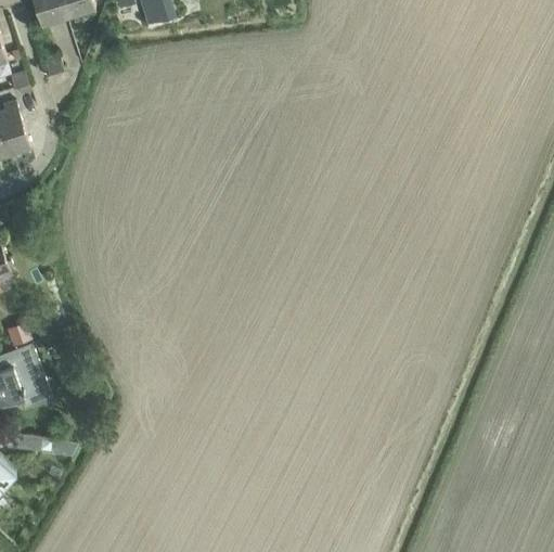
[(66,15),(61,0),(34,0),(41,24),(66,15)]
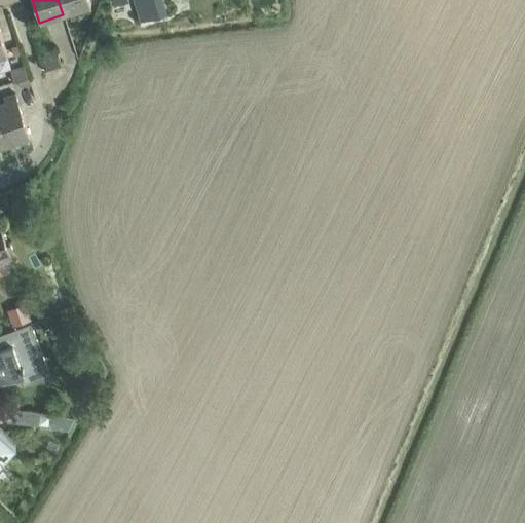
[(58,0),(63,14),(90,6),(87,0),(58,0)]
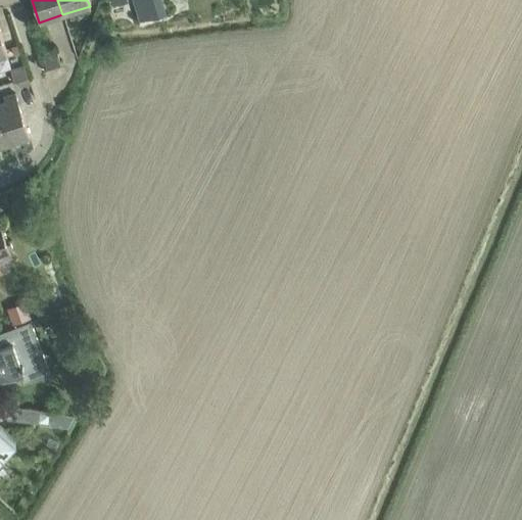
[(159,0),(132,0),(139,22),(164,15),(159,0)]
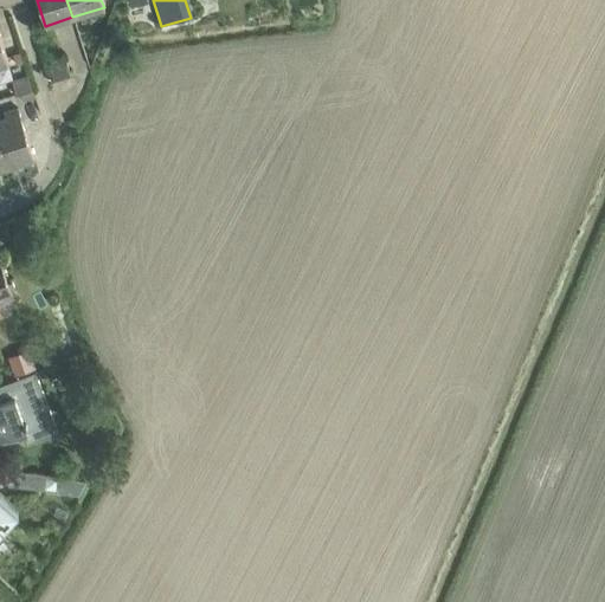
[(49,69),(53,83),(69,77),(65,64),(49,69)]
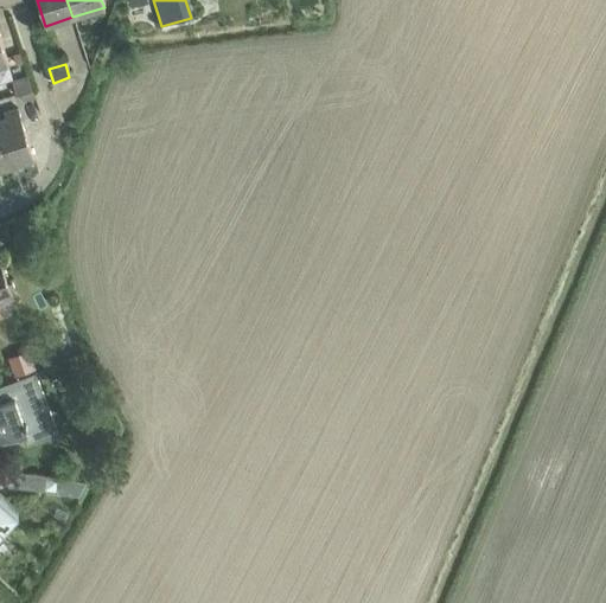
[(11,84),(16,97),(31,92),(27,79),(11,84)]
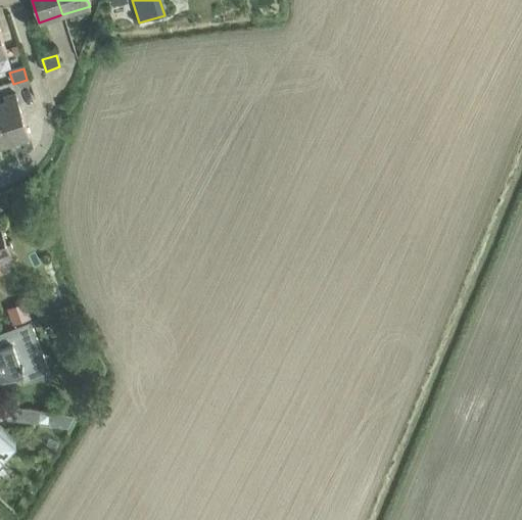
[(3,105),(0,106),(0,136),(4,149),(29,141),(14,98),(2,101),(3,105)]
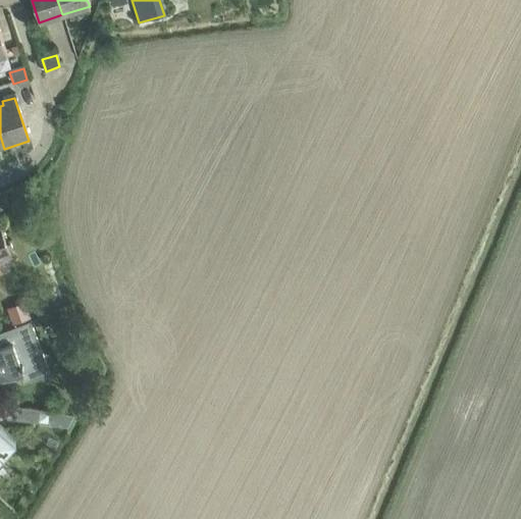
[(12,251),(10,246),(5,246),(4,242),(0,231),(0,266),(6,263),(7,259),(10,258),(8,255),(12,251)]
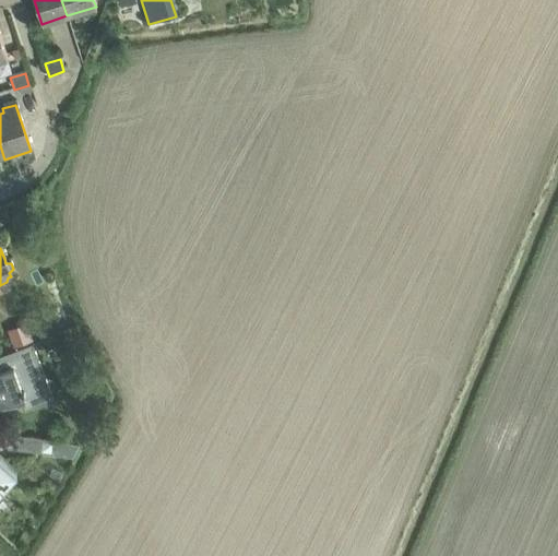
[(25,328),(9,333),(15,350),(31,344),(25,328)]
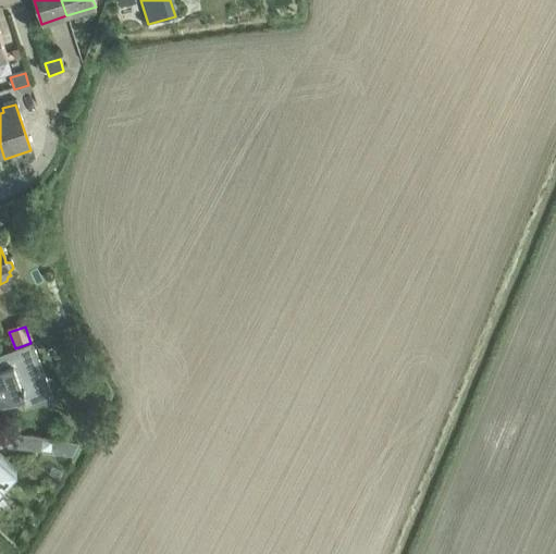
[(0,408),(21,402),(24,411),(52,401),(32,345),(0,356),(0,408)]
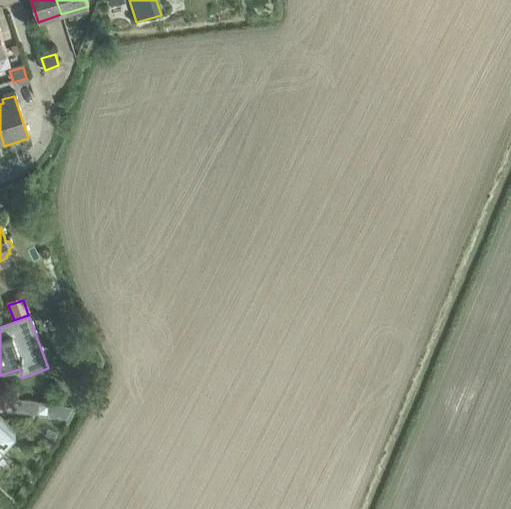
[(47,418),(47,417),(66,420),(72,408),(48,406),(35,404),(34,416),(47,418)]
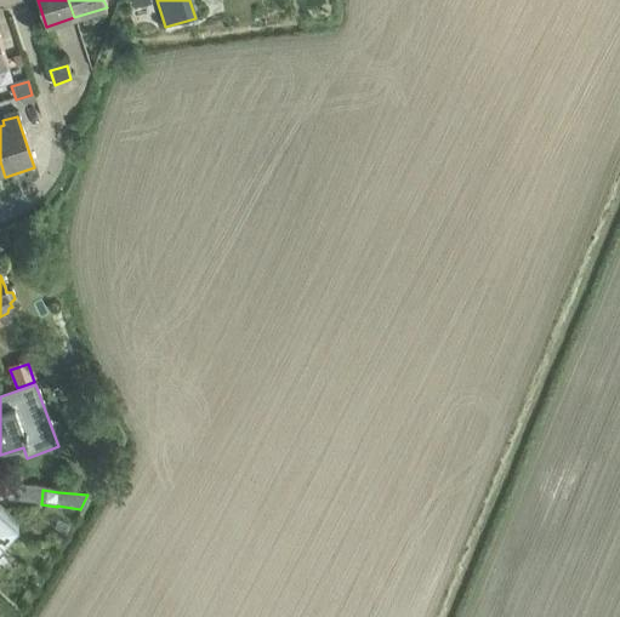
[(0,550),(18,531),(0,514),(0,550)]
